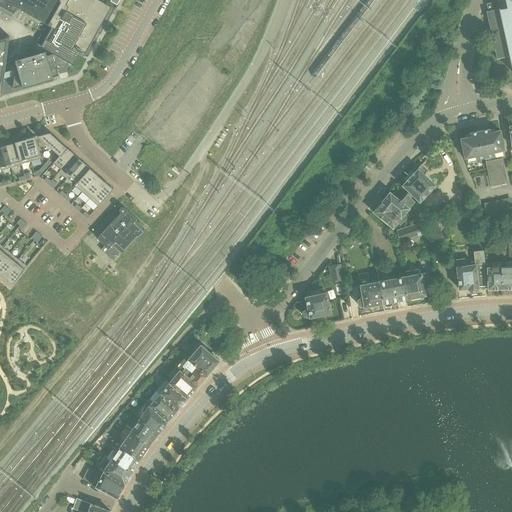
[(0,0),(0,5),(13,13),(17,6),(49,25),(53,27),(42,46),(54,53),(70,61),(75,64),(82,51),(83,51),(84,51),(86,52),(113,6),(102,0),(0,0)]
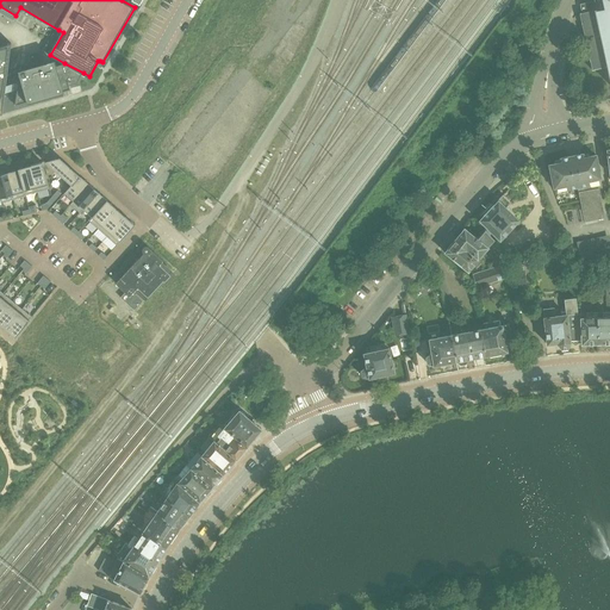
[(580,4),(580,5),(582,13),(579,13),(592,70),(607,67),(609,83),(609,0),(593,0),(595,0),(580,4)]
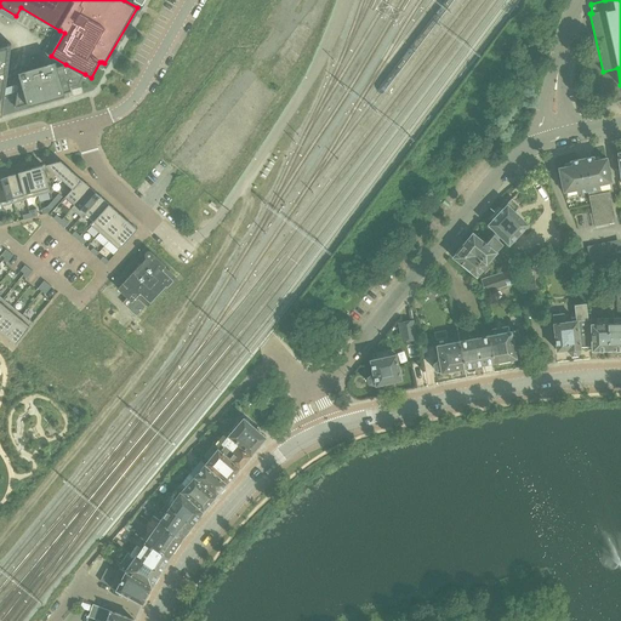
[(11,44),(0,46),(0,115),(1,115),(4,95),(5,89),(11,44)]
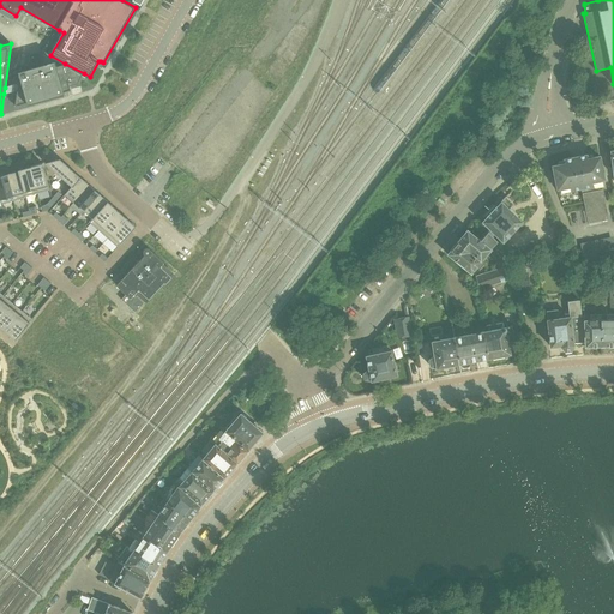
[(84,73),(65,64),(64,64),(56,66),(55,61),(19,72),(17,83),(5,88),(4,94),(17,89),(14,106),(64,91),(62,86),(66,85),(78,83),(84,73)]
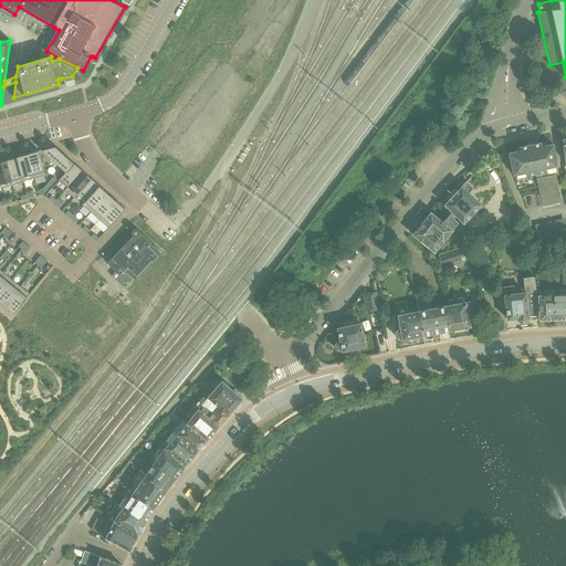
[(521,150),(509,153),(513,174),(525,171),(525,175),(535,173),(543,206),(562,202),(556,175),(558,175),(553,144),(541,146),(541,143),(520,147),(521,150)]
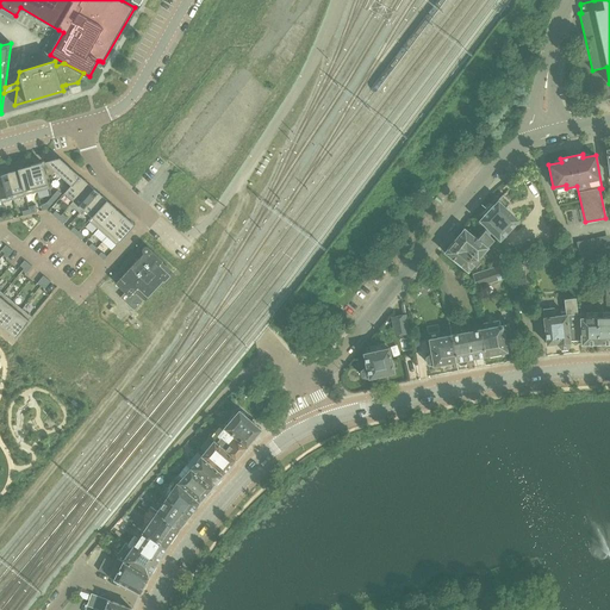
[(58,157),(44,161),(70,185),(72,186),(80,176),(58,157)]
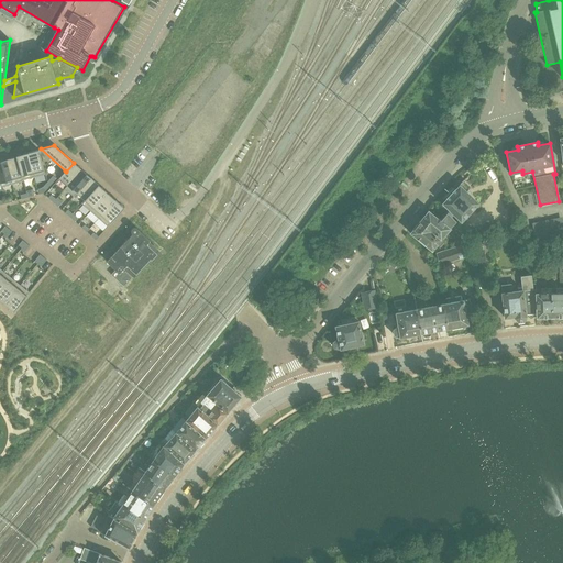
[(39,150),(28,153),(34,177),(45,174),(39,150)]
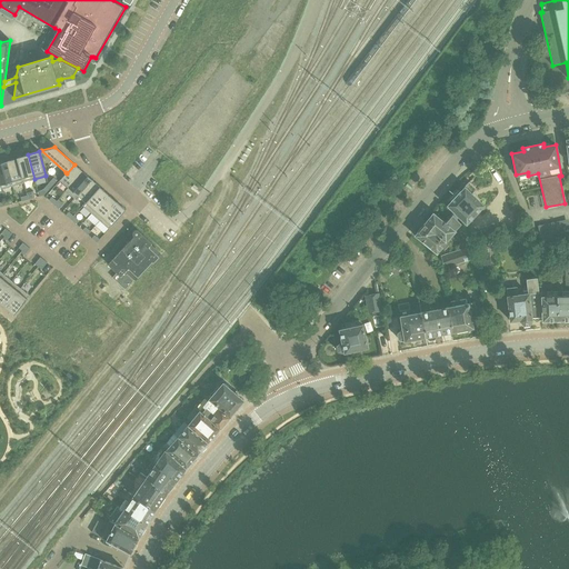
[(28,155),(16,158),(17,159),(17,158),(23,182),(23,181),(35,179),(28,155)]
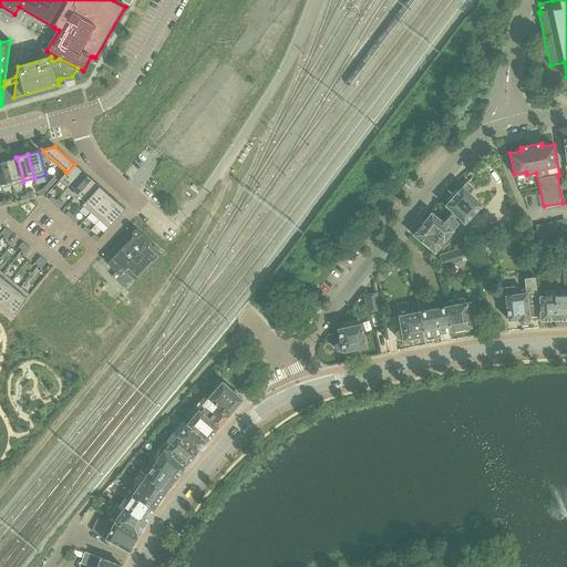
[(17,158),(6,161),(12,185),(24,182),(23,181),(23,182),(17,157),(17,158)]
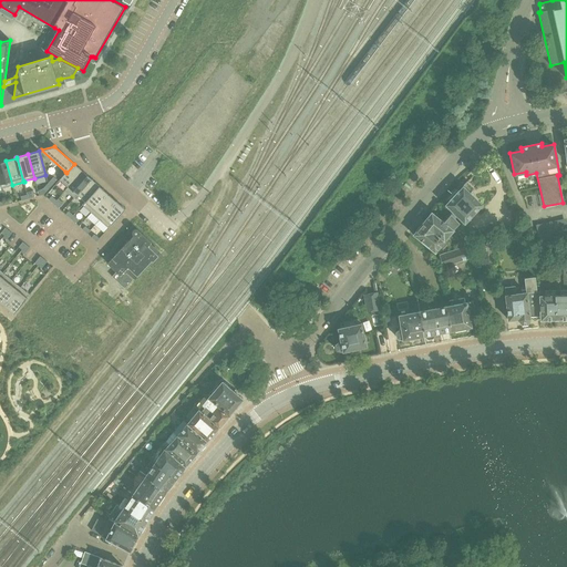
[(6,161),(0,162),(0,182),(0,184),(1,188),(12,185),(6,161)]
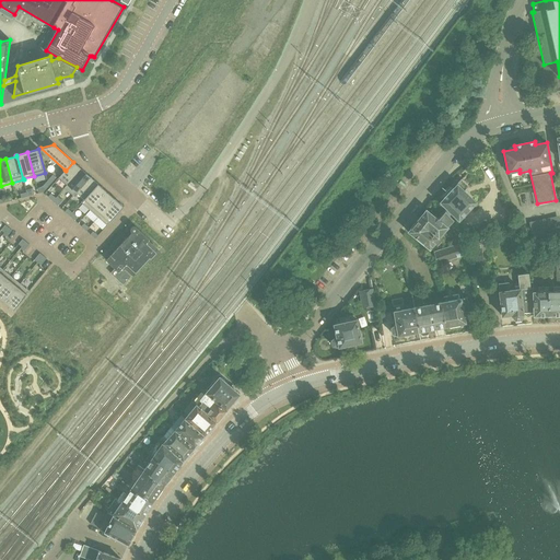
[(65,170),(59,177),(67,185),(68,185),(81,168),(73,162),(66,171),(65,170)]
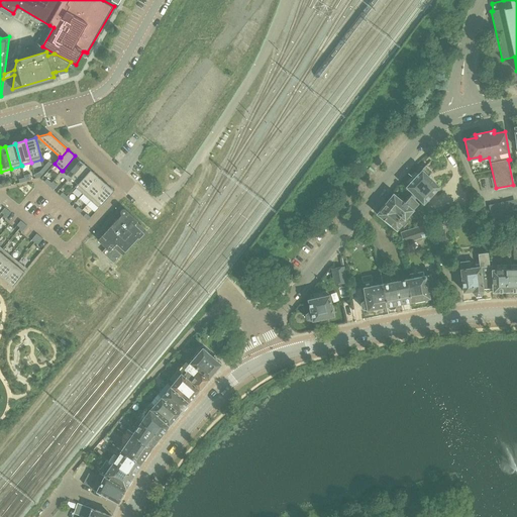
[(62,171),(60,173),(66,179),(68,181),(71,178),(70,178),(83,163),(75,156),(63,171),(62,171)]
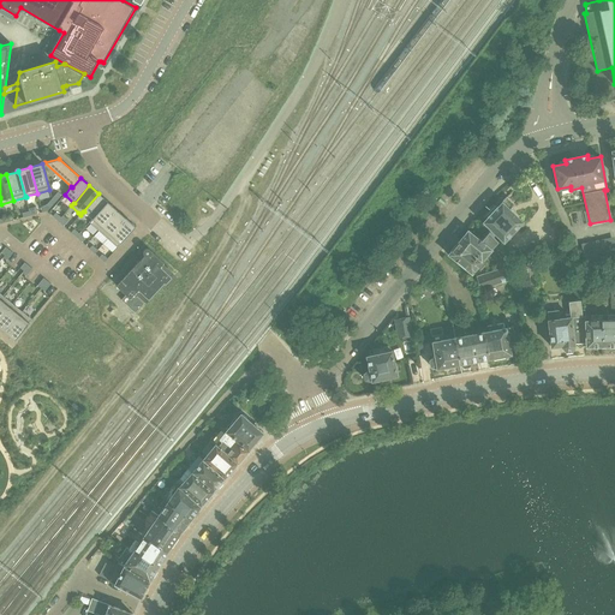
[(99,193),(83,212),(84,212),(91,219),(93,219),(108,202),(99,193)]
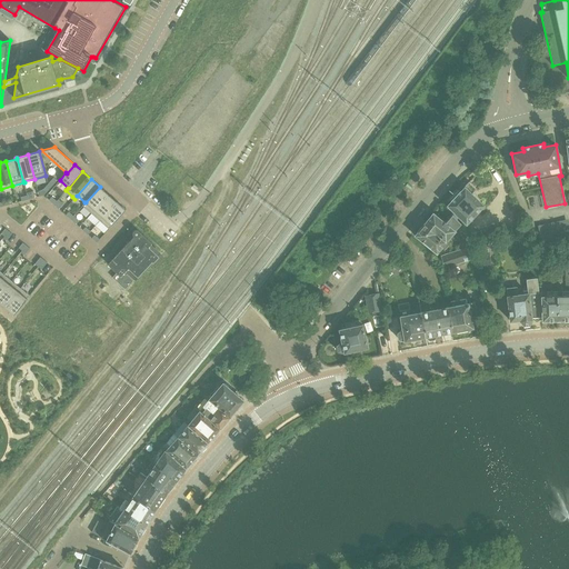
[(469,182),(447,206),(466,223),(483,205),(472,193),(477,189),(469,182)]
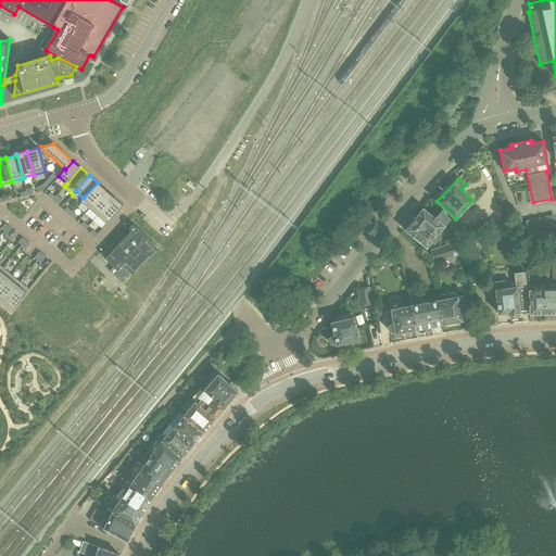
[(83,198),(80,201),(89,209),(105,190),(98,182),(84,198),(83,198)]
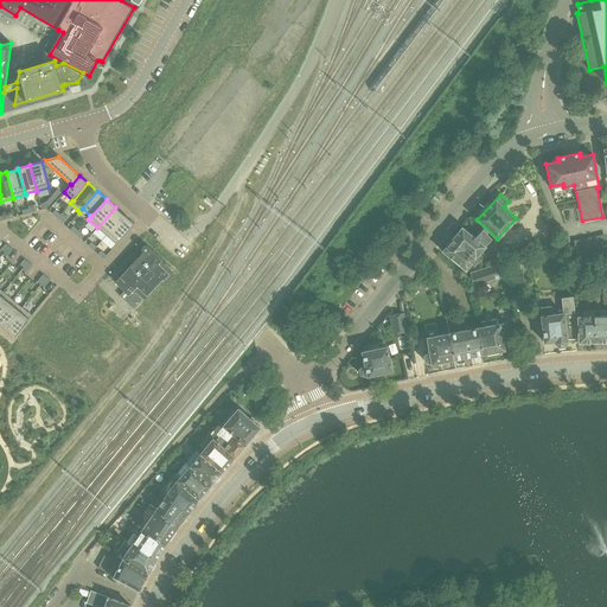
[(115,208),(97,228),(107,236),(125,216),(115,208)]
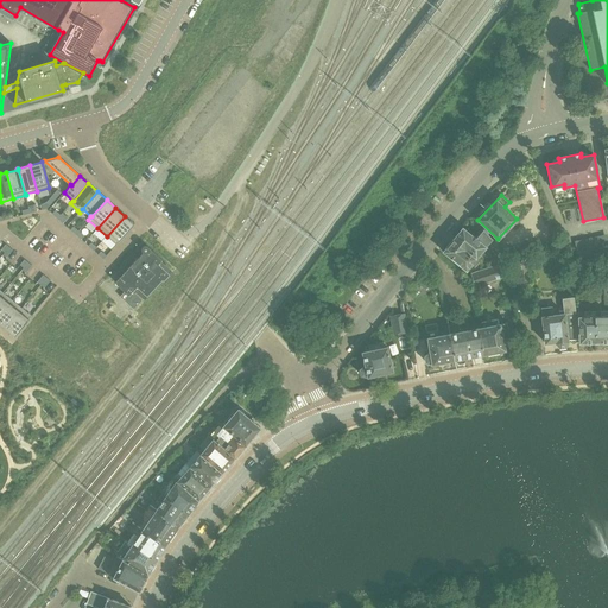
[(61,215),(57,219),(63,223),(68,217),(62,213),(61,215)]
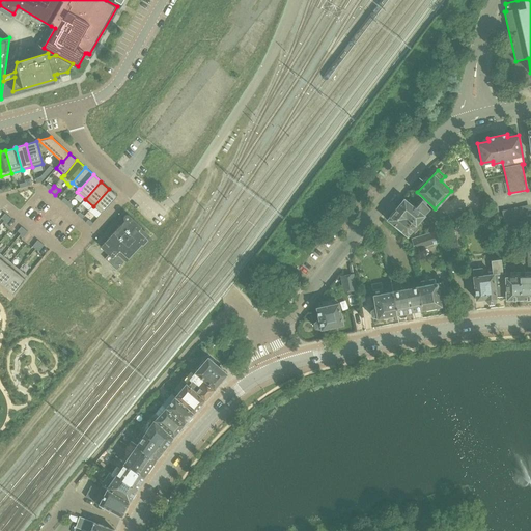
[(109,189),(93,206),(102,214),(117,196),(109,189)]
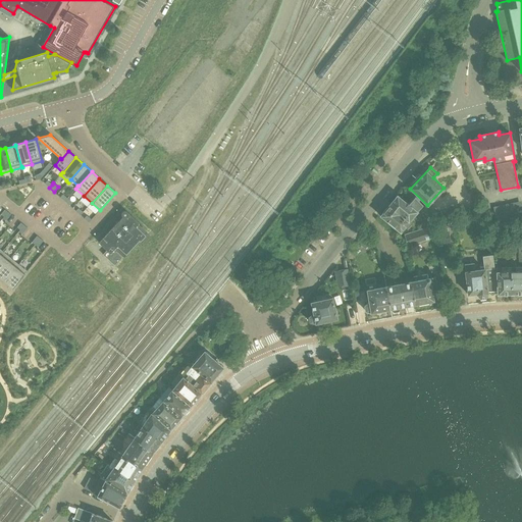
[(397,196),(388,206),(409,222),(422,205),(415,197),(409,205),(397,196)]
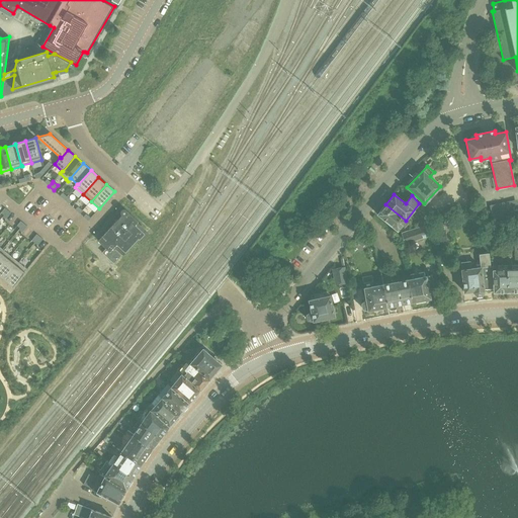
[(504,228),(513,226),(508,200),(499,202),(504,228)]
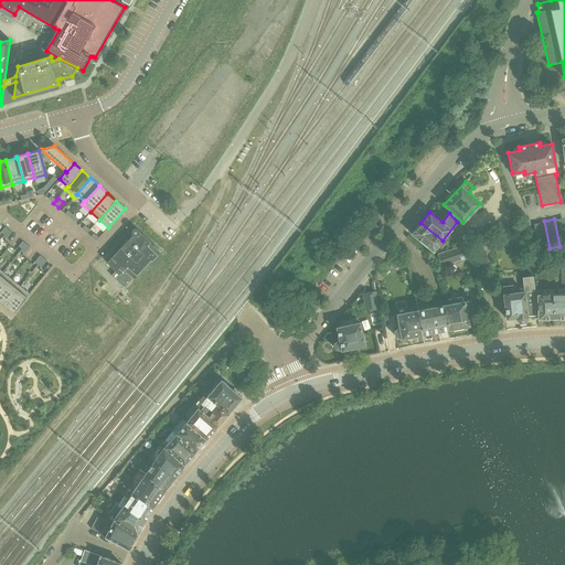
[(466,222),(461,226),(467,232),(459,237),(461,241),(471,237),(468,233),(471,230),(466,222)]
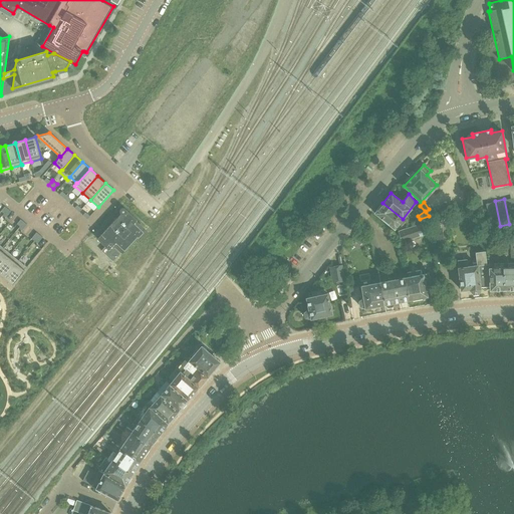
[(403,219),(382,203),(374,213),(395,229),(399,224),(401,226),(406,221),(403,219)]
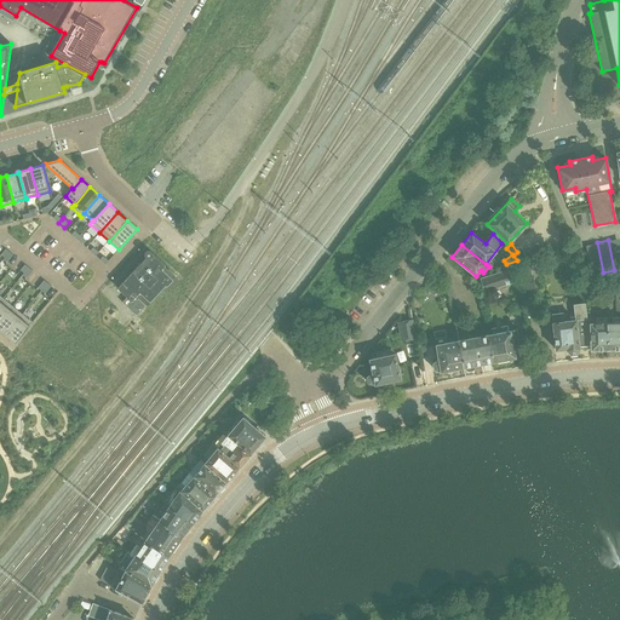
[(147,257),(118,287),(127,297),(124,302),(132,292),(131,291),(136,286),(137,287),(149,274),(145,271),(159,258),(151,251),(150,250),(148,250),(147,251),(145,252),(145,253),(145,254),(145,256),(147,257)]
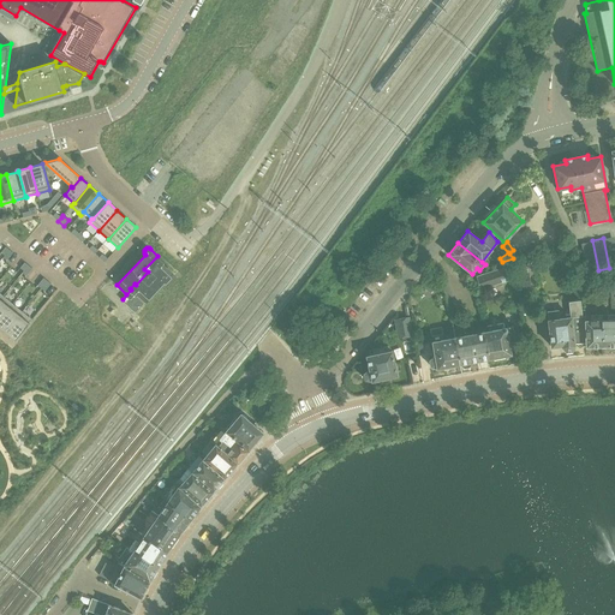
[(5,256),(3,257),(6,261),(13,252),(10,250),(5,256)]
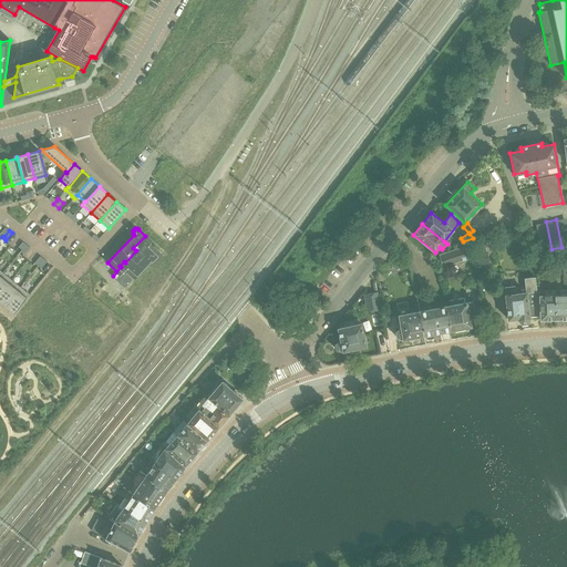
[(121,267),(113,276),(125,288),(160,253),(151,244),(152,243),(145,236),(133,248),(136,250),(125,263),(124,261),(120,266),(121,267)]
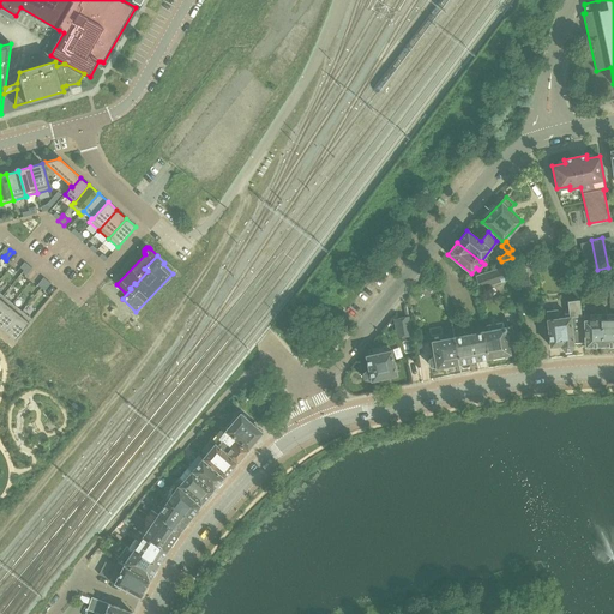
[(493,266),(494,270),(476,276),(480,289),(509,280),(505,266),(503,268),(501,263),(493,266)]
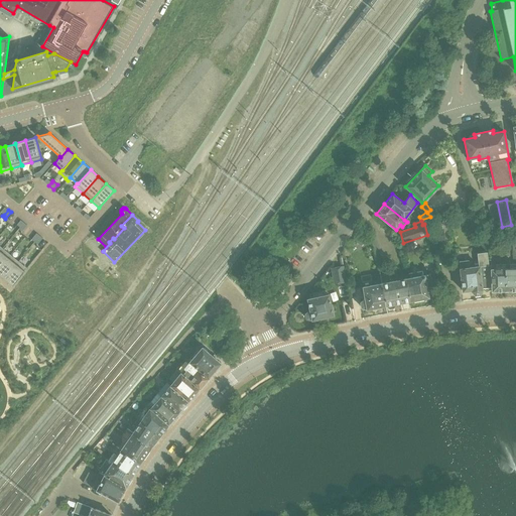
[(19,228),(18,229),(21,232),(27,225),(23,223),(19,228)]
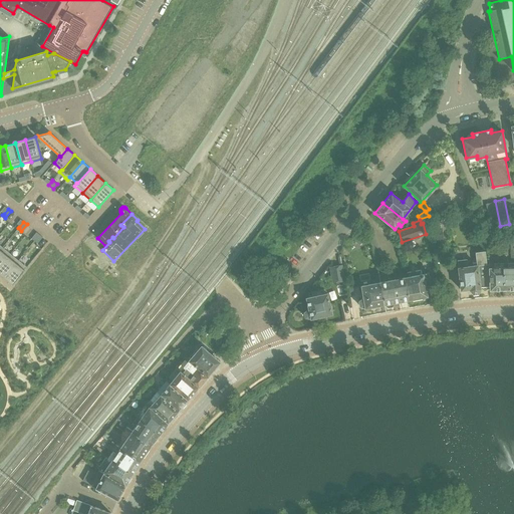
[(360,244),(369,234),(360,227),(352,237),(360,244)]
